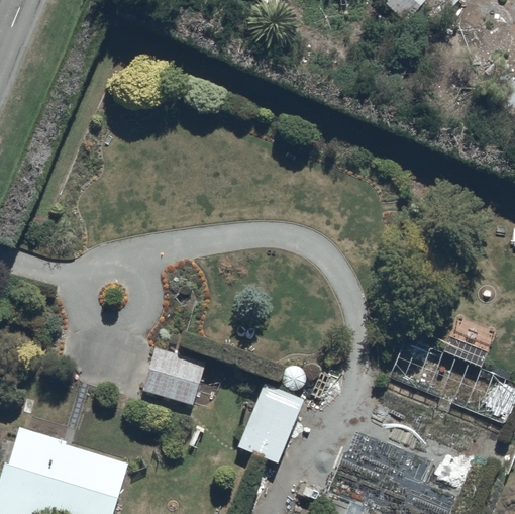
[(382,0),(432,35),(448,13),(481,29),(491,8),(475,0),(382,0)]
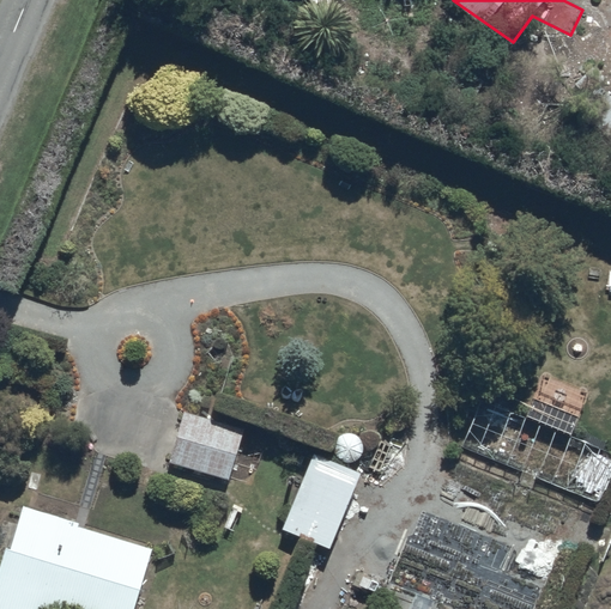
[(610,102),(591,105),(594,135),(610,132),(610,102)]
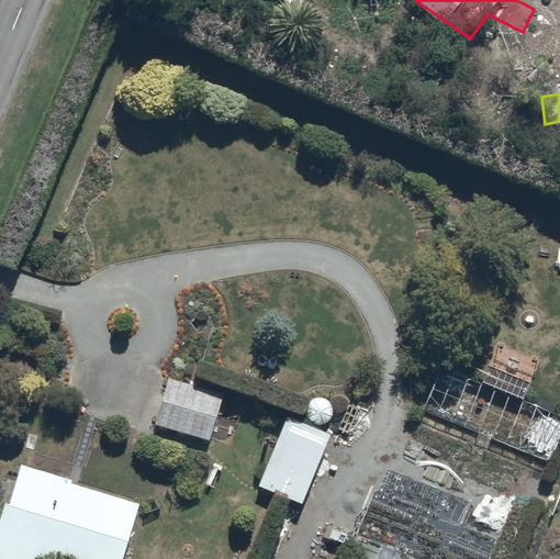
[(169,379),(155,425),(211,442),(224,395),(169,379)]
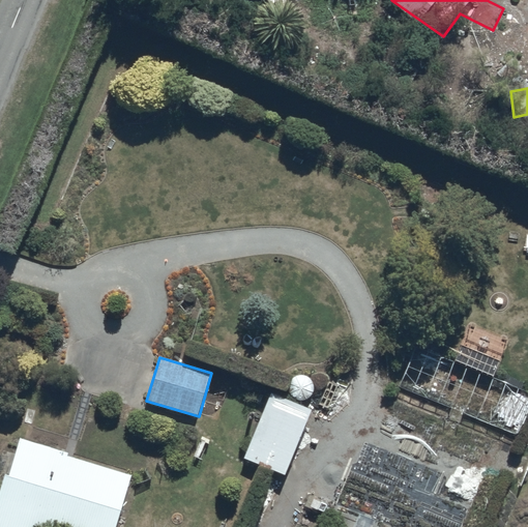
[(243,458),(284,473),(311,407),(270,390),(243,458)]
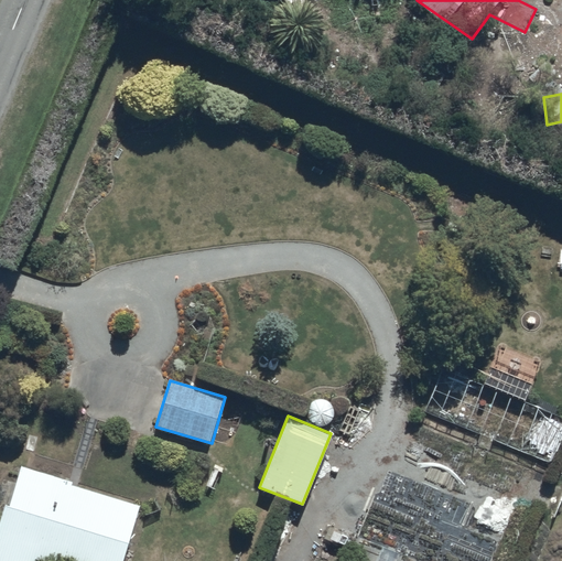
[(9,498),(0,524),(0,560),(55,560),(56,558),(64,560),(122,560),(141,506),(22,466),(11,499),(9,498)]
